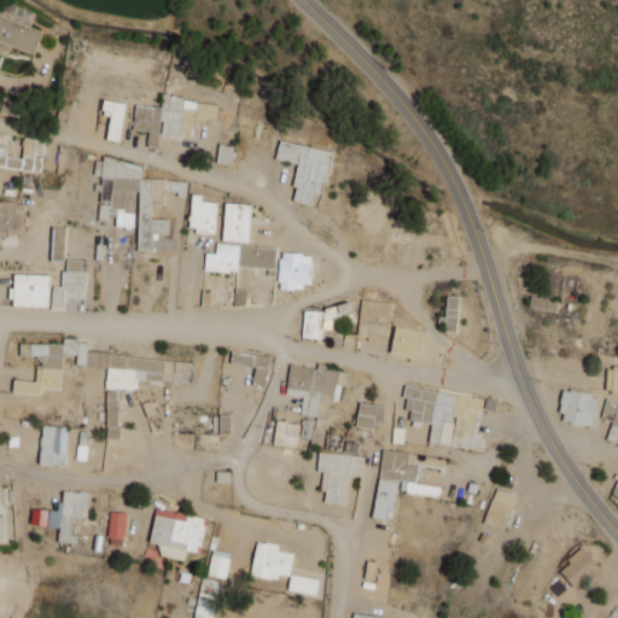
[(34,53),(41,30),(28,27),(34,11),(10,3),(7,10),(0,7),(0,53),(6,56),(10,46),(34,53)]
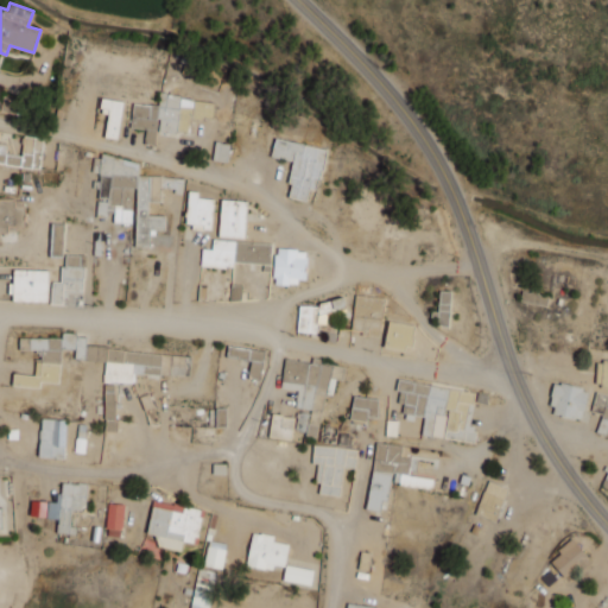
[(133,103),(131,127),(145,128),(144,144),(156,145),(157,131),(189,133),(191,112),(179,111),(181,95),(159,93),(158,106),(133,103)]
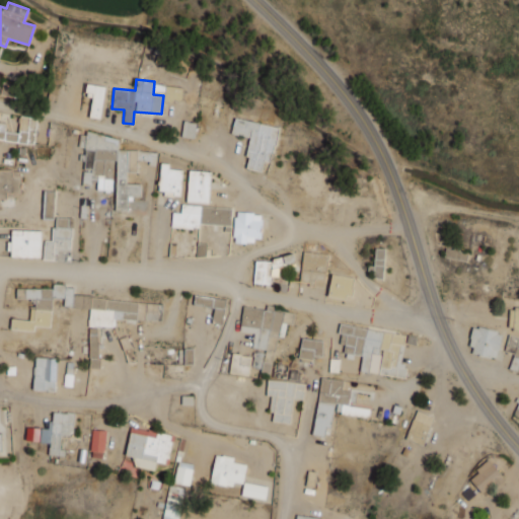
[(104,86),(85,85),(85,94),(104,94),(104,86)]
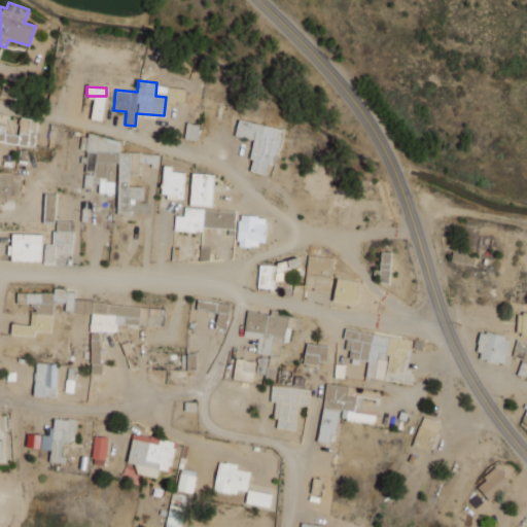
[(0,124),(0,142),(34,145),(36,119),(20,118),(19,135),(5,134),(6,125),(0,124)]
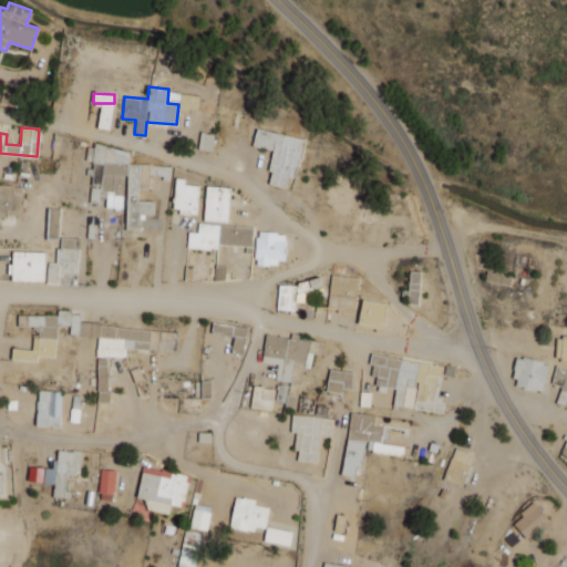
[(253,146),(272,150),(267,184),(285,187),(287,176),(296,177),(302,137),(255,130),(253,146)]
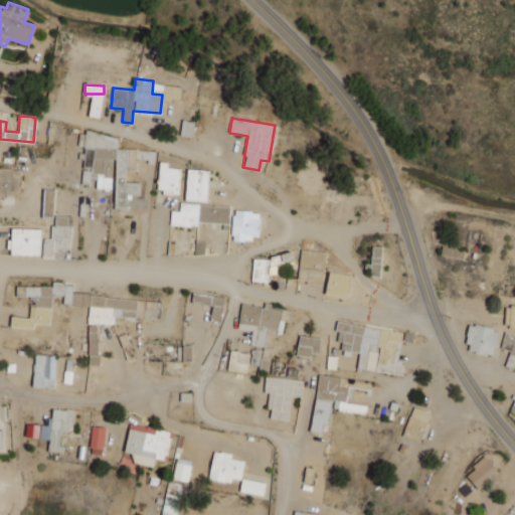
[(194,122),(181,120),(180,136),(192,137),(194,122)]
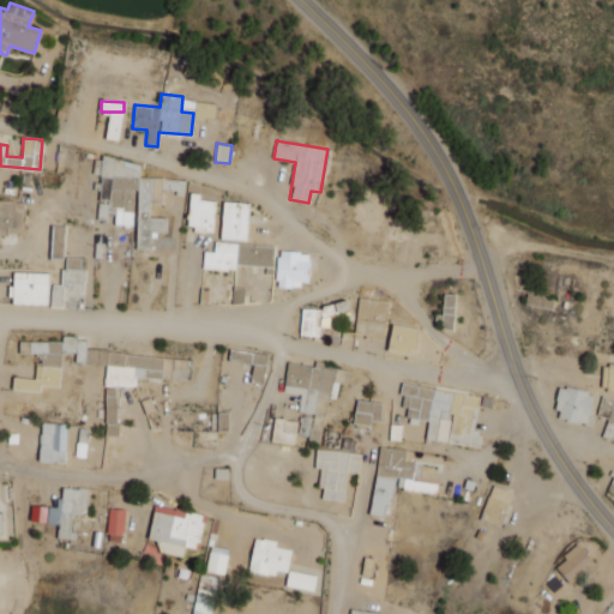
[(98,217),(122,217),(122,224),(136,226),(134,250),(150,250),(150,232),(166,233),(167,218),(149,217),(149,204),(162,204),(163,192),(184,192),(185,179),(138,178),(139,160),(94,158),(94,174),(100,175),(98,217)]
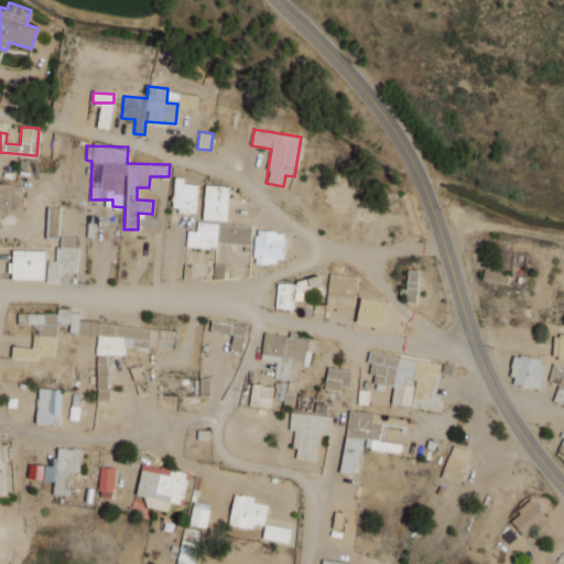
[(196,212),(197,184),(183,184),(183,177),(174,177),(172,212),(196,212)]
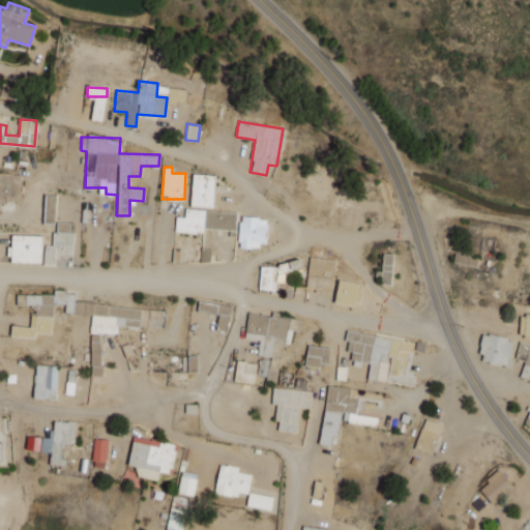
[(0,200),(20,201),(21,174),(0,173),(0,200)]
